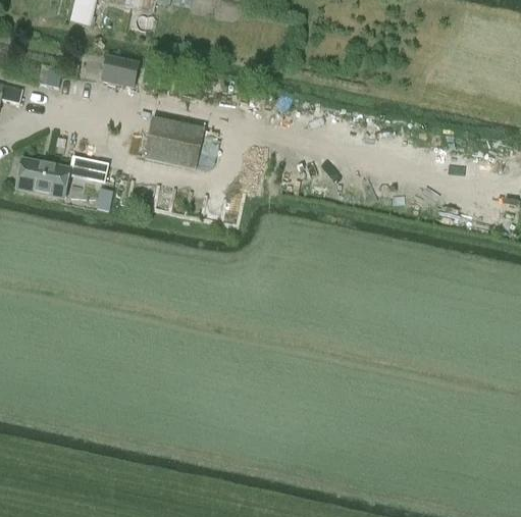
[(75,0),(71,20),(90,24),(95,0),(75,0)]
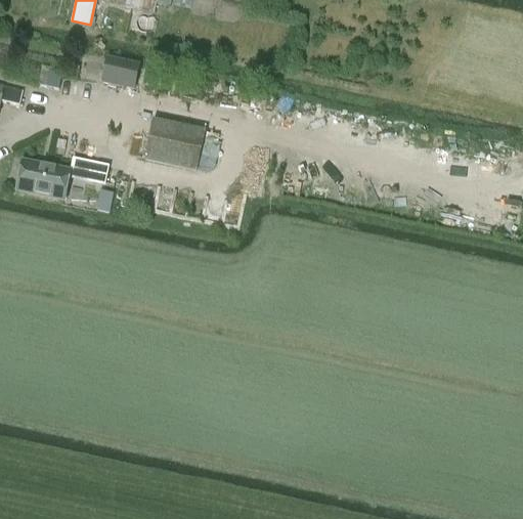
[(136,86),(141,61),(110,54),(103,79),(136,86)]
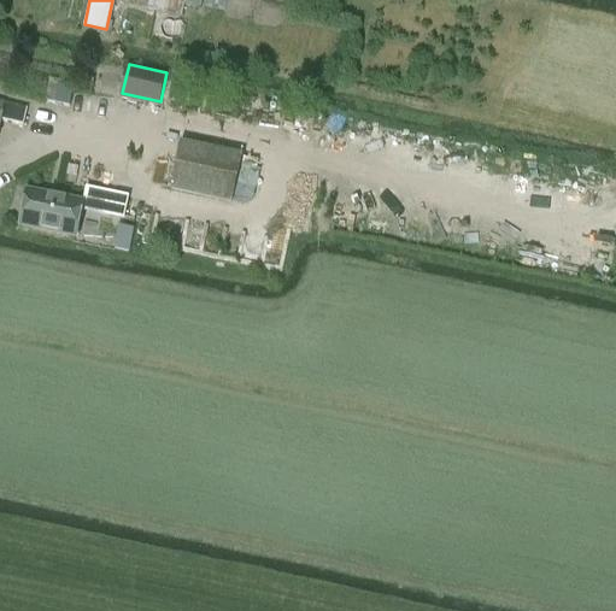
[(50,83),(47,98),(70,101),(74,88),(50,83)]
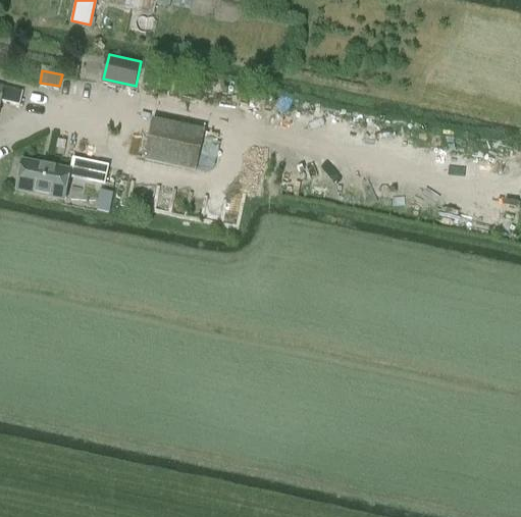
[(23,89),(0,82),(0,100),(1,98),(20,103),(23,89)]
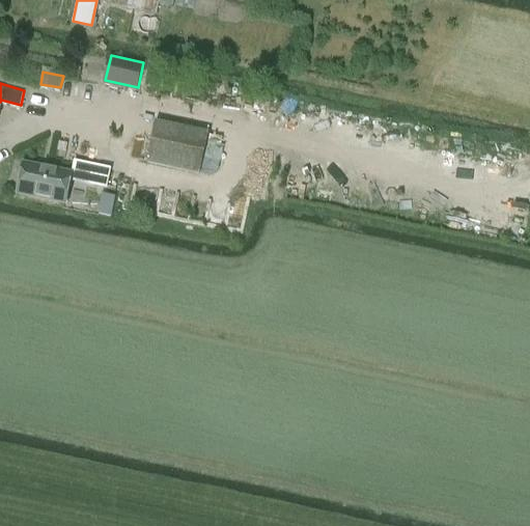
[(157,119),(148,159),(201,170),(210,130),(157,119)]
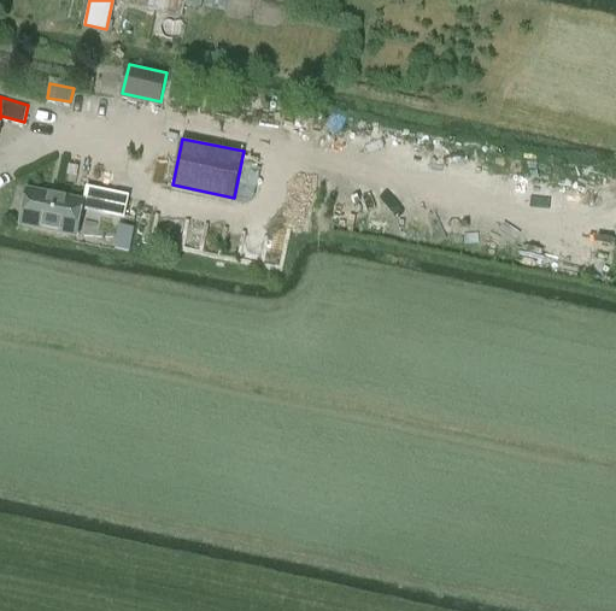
[(124,215),(129,192),(87,183),(83,199),(82,206),(124,215)]
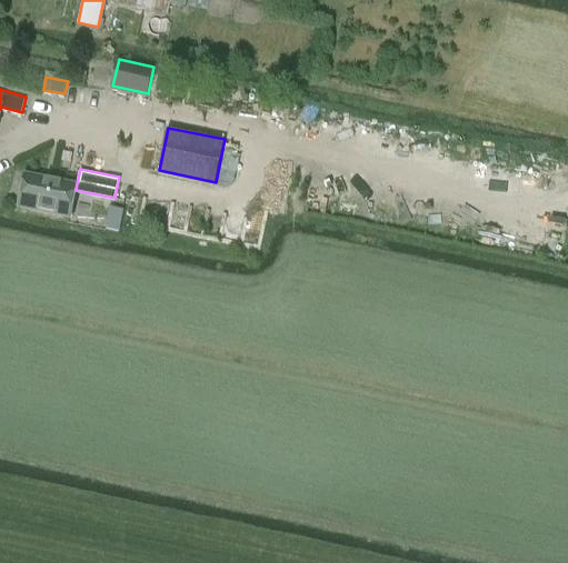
[(26,173),(19,203),(71,214),(76,190),(77,183),(26,173)]
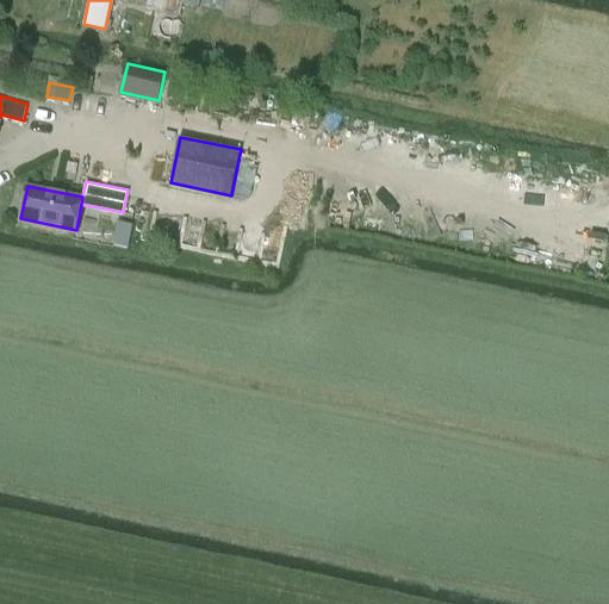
[(117,228),(115,242),(128,246),(131,230),(117,228)]
